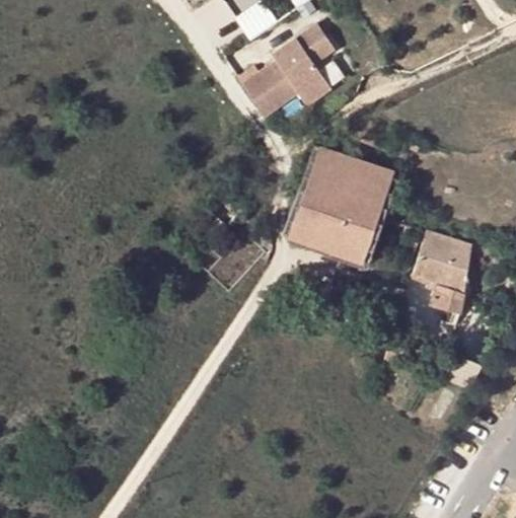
[(260,0),(234,18),(249,40),(276,21),(261,0),(260,0)]
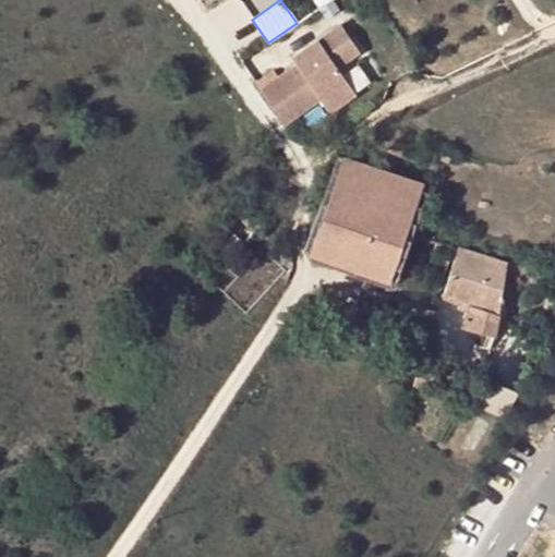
[(344,27),(296,59),(299,65),(263,91),(285,124),(322,100),(330,113),(358,96),(339,69),(362,55),(344,27)]
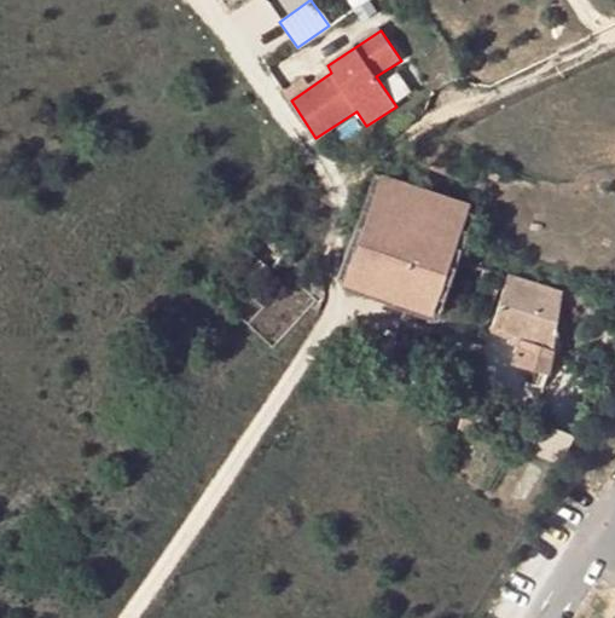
[(413,94),(394,65),(376,76),(396,107),(413,94)]
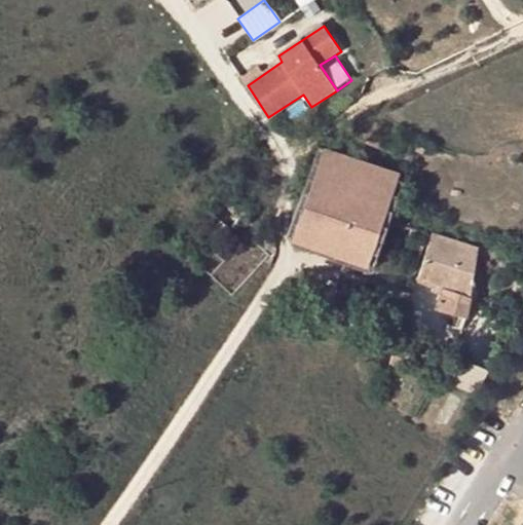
[(424,149),(417,146),(414,152),(422,155),(424,149)]
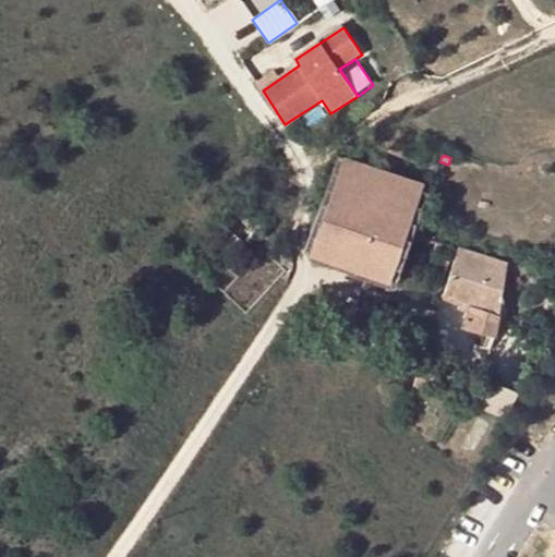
[(344,158),(312,251),(390,279),(393,269),(441,286),(453,247),(407,233),(423,185),(344,158)]
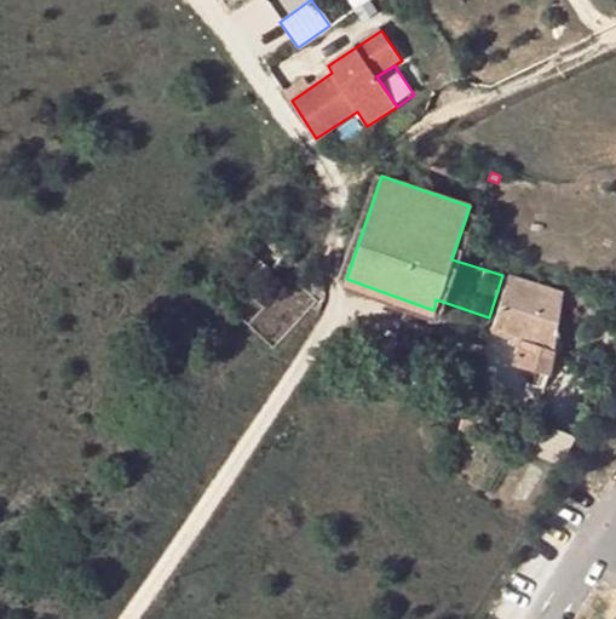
[(554,350),(562,292),(511,276),(494,331),(519,339),(512,365),(547,376),(554,350)]
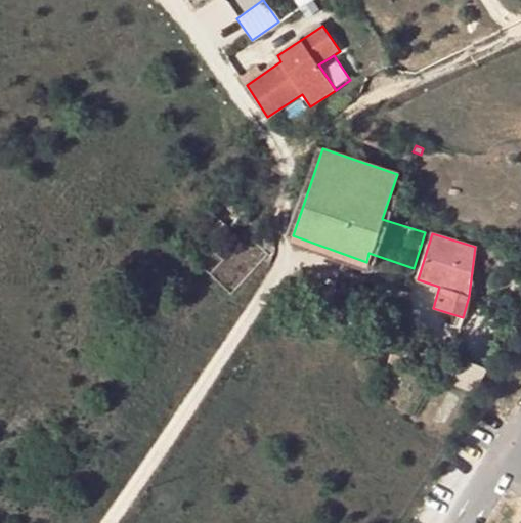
[(484,312),(470,310),(468,329),(482,331),(484,312)]
